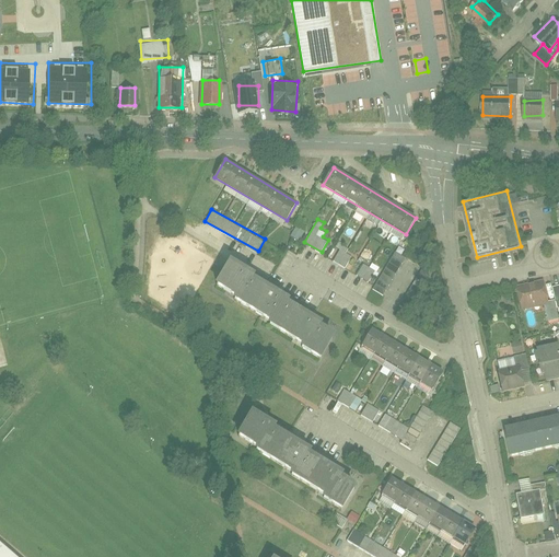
[(295,225),(292,235),(300,238),(303,229),(295,225)]
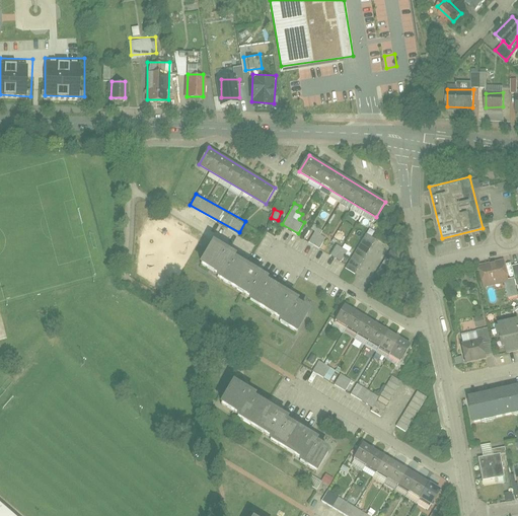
[(309,240),(320,246),(326,236),(316,229),(309,240)]
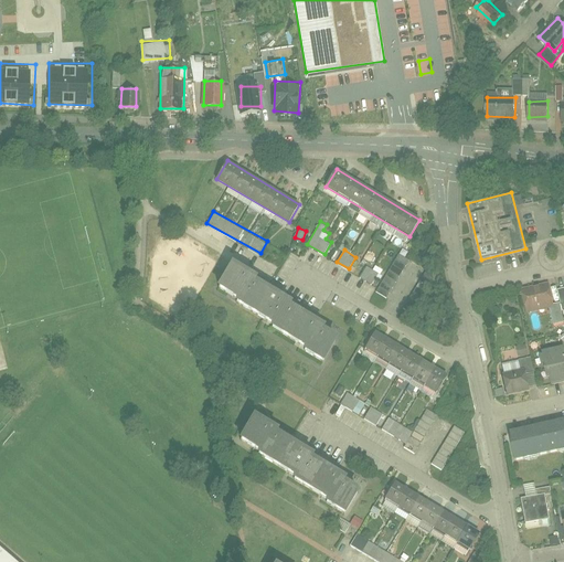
[(397,251),(379,290),(389,296),(408,256),(397,251)]
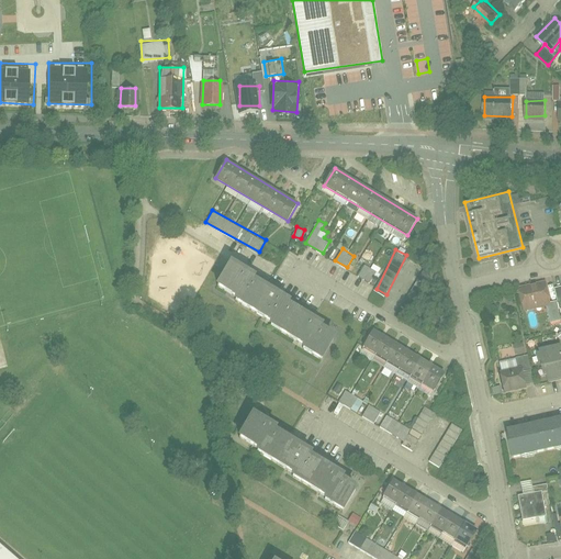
[(256,274),(228,257),(215,281),(235,292),(233,295),(269,316),(267,319),(300,337),(298,342),(325,357),(338,334),(325,326),(327,323),(291,302),(293,299),(255,277),(256,274)]
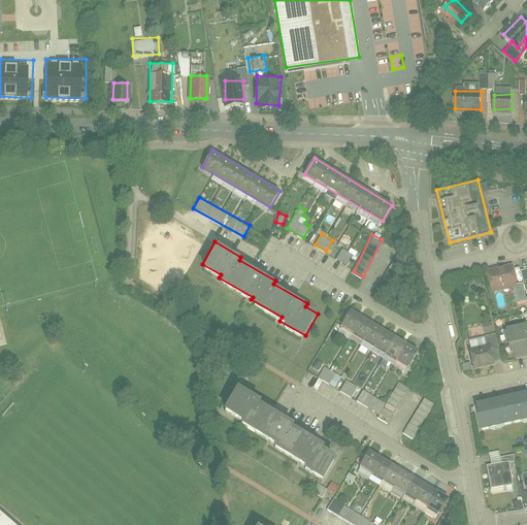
[(336,257),(347,264),(354,254),(344,247),(336,257)]
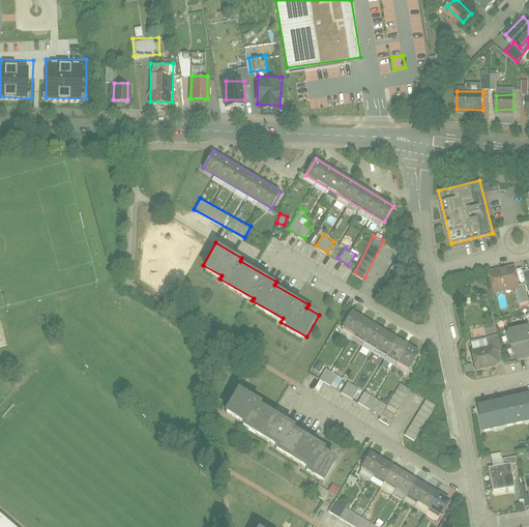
[(516,263),(490,269),(495,293),(517,288),(521,303),(528,300),(528,288),(527,281),(520,283),(516,263)]
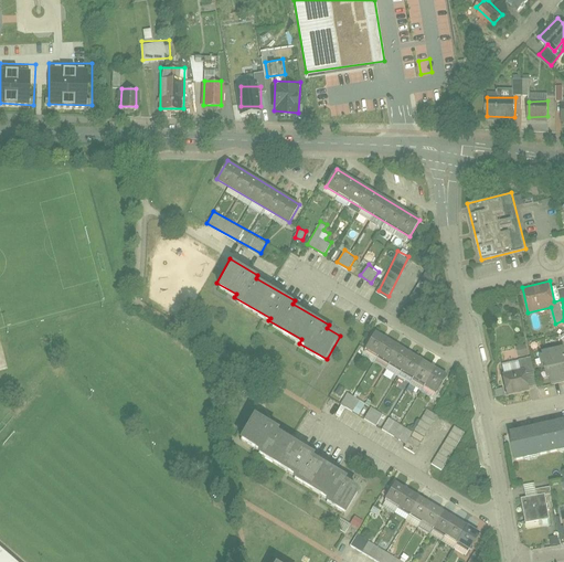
[(375,331),(365,349),(437,392),(447,374),(375,331)]
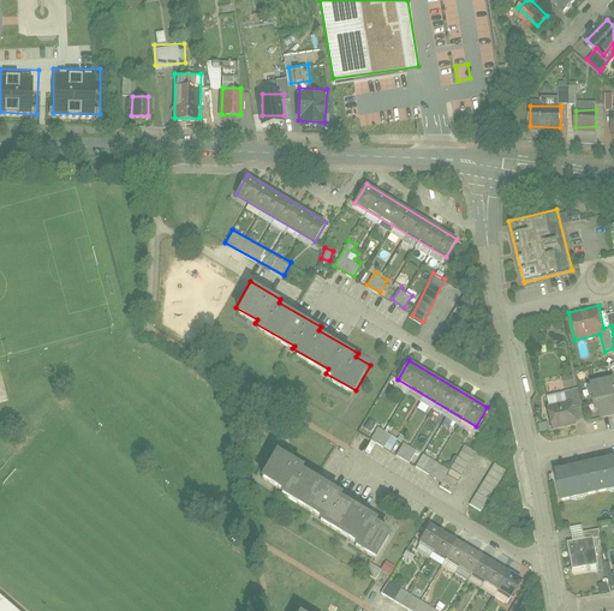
[(573,372),(564,375),(566,384),(576,382),(573,372)]
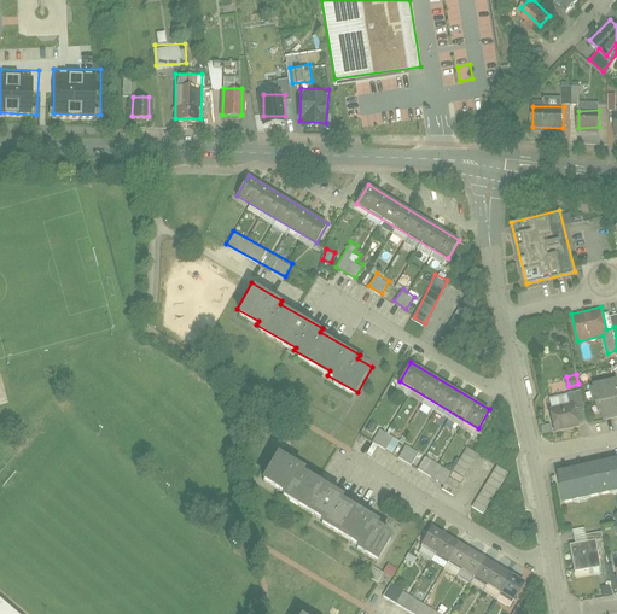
[(595,401),(600,417),(616,413),(616,375),(594,381),(599,401),(595,401)]
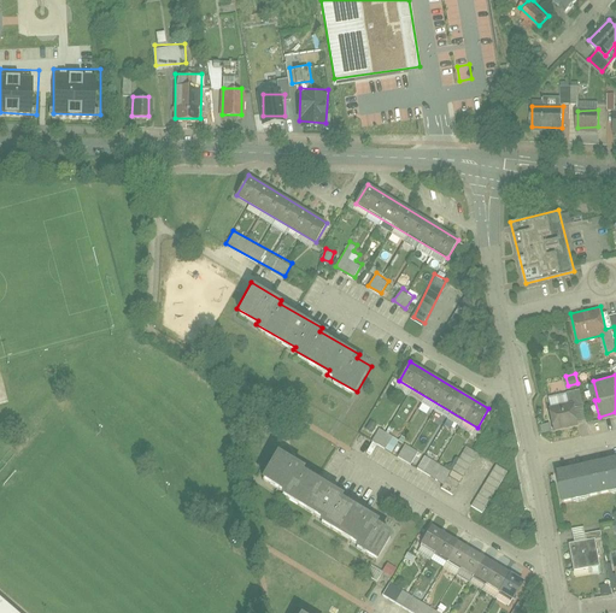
[(572,399),(547,406),(555,429),(584,422),(578,402),(586,400),(581,385),(569,389),(572,399)]
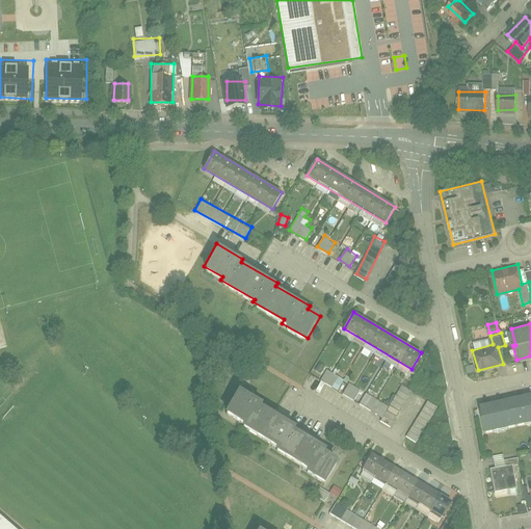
[(338,389),(345,378),(327,367),(321,378),(338,389)]
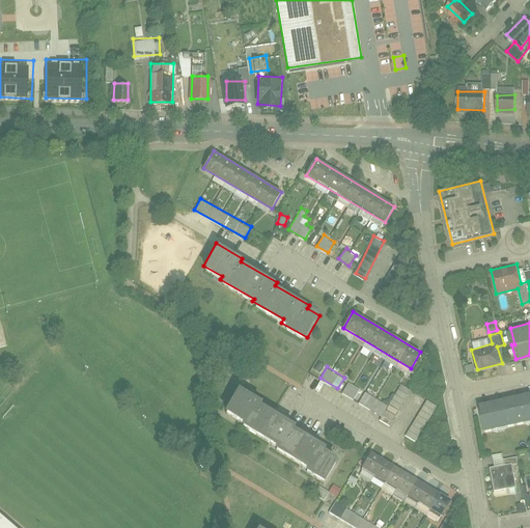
[(342,391),(359,400),(365,390),(349,380),(342,391)]
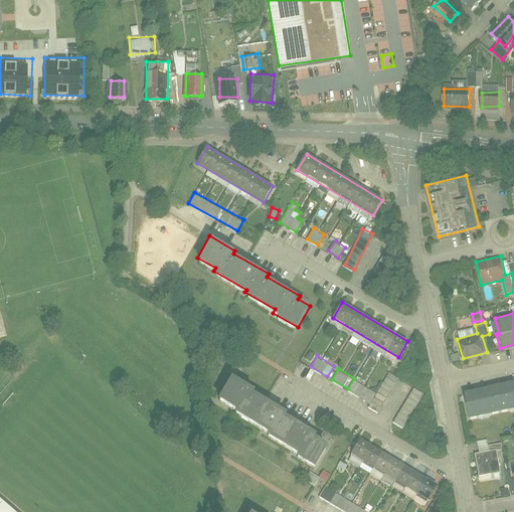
[(390,371),(369,405),(379,411),(383,404),(400,376),(390,371)]
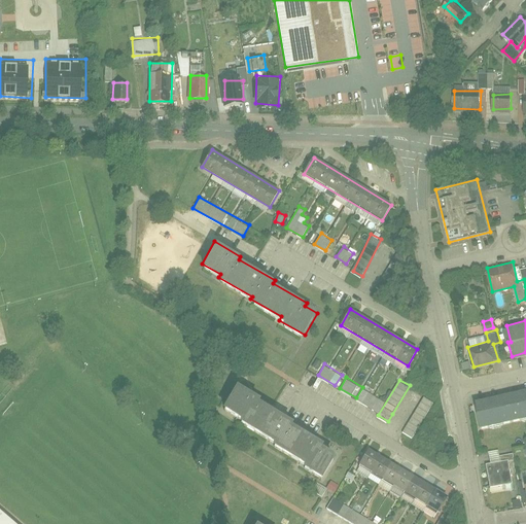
[(258,396),(233,381),(220,404),(238,414),(237,417),(270,435),(269,439),(300,456),(296,460),(323,475),(336,453),(323,446),(325,443),(291,423),(293,420),(256,398),(258,396)]
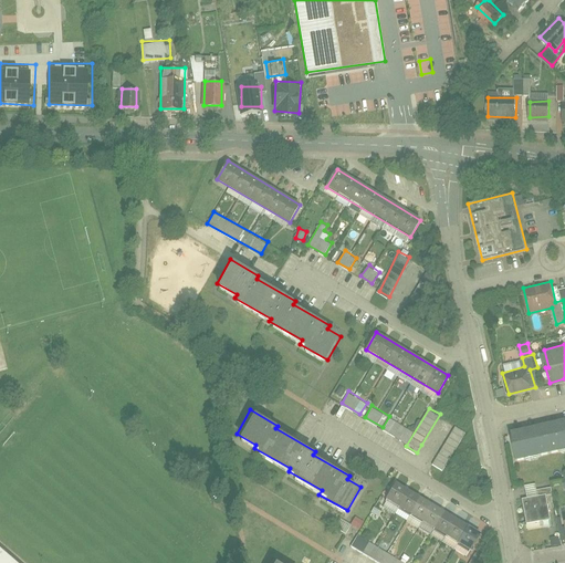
[(564,417),(509,431),(515,460),(564,447),(564,417)]
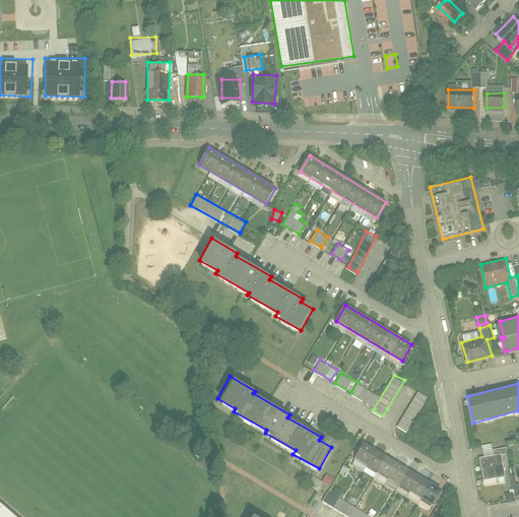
[(419,389),(398,425),(408,431),(429,395),(419,389)]
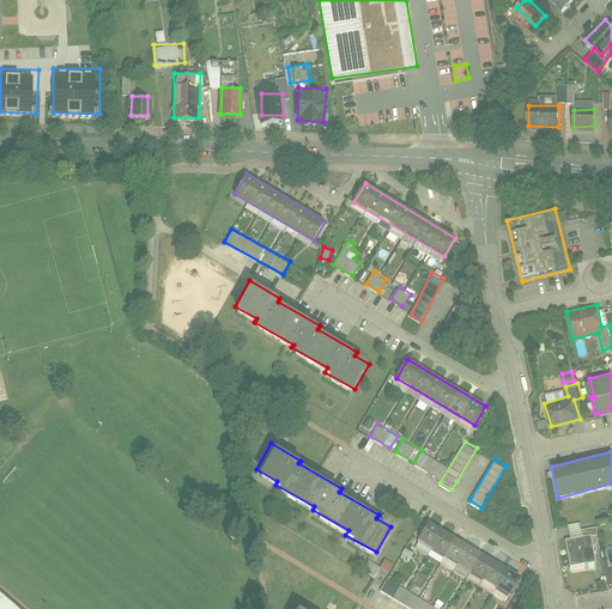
[(425,513),(411,536),(504,592),(517,570),(425,513)]
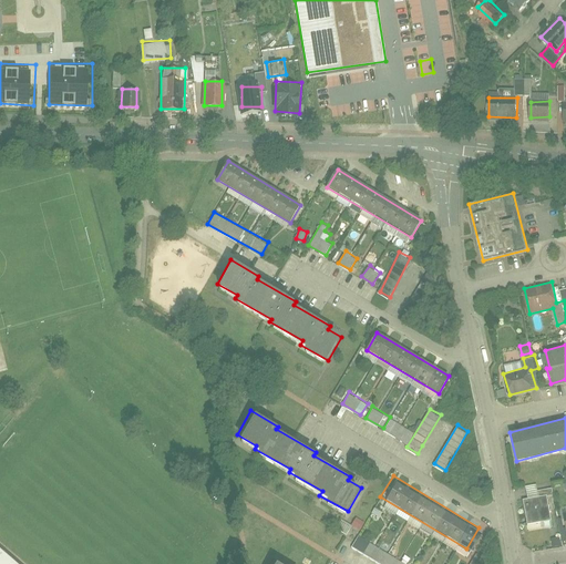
[(539,494),(523,498),(527,522),(553,518),(548,494),(555,493),(553,485),(538,488),(539,494)]
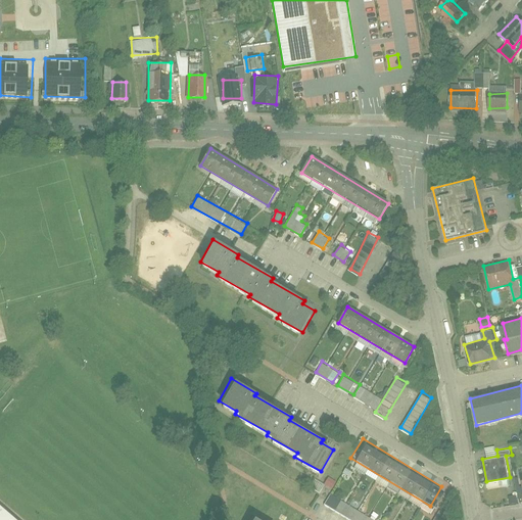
[(332,487),(336,480),(329,476),(325,483),(332,487)]
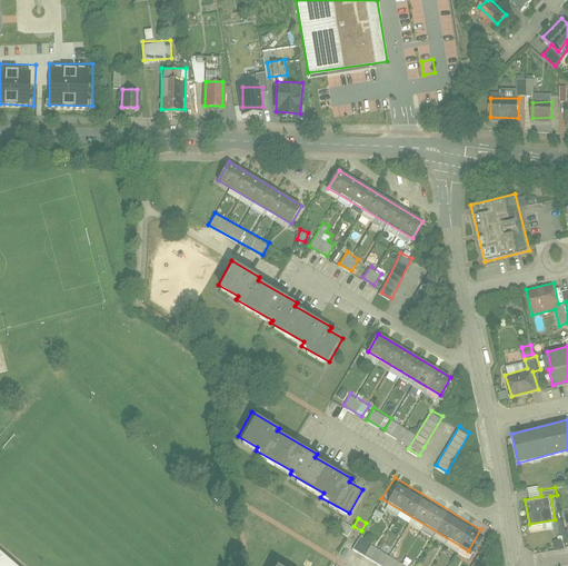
[(410,565),(359,537),(352,548),(384,565),(466,565),(465,565),(464,565),(410,565)]
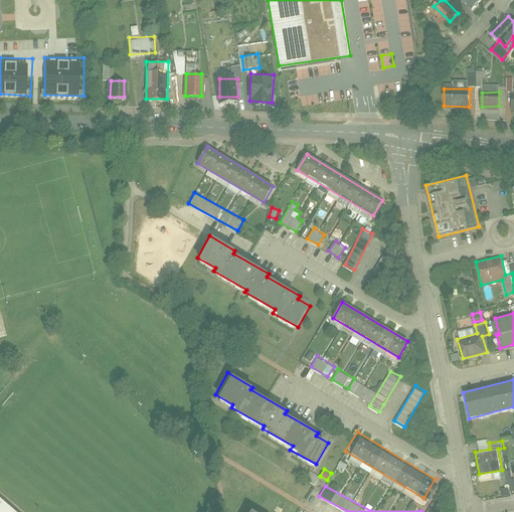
[(18,511),(0,496),(0,511),(18,511)]
